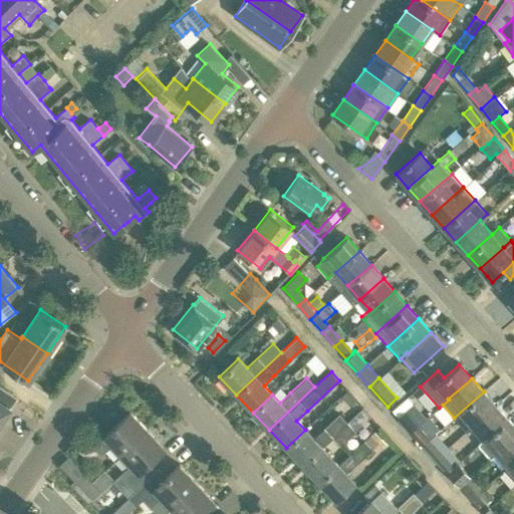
[(0,423),(11,407),(10,406),(17,397),(0,384),(0,423)]
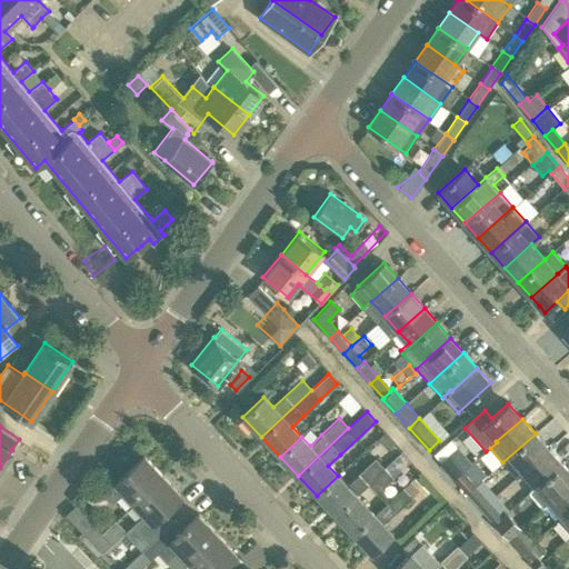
[(367,439),(376,451),(391,439),(382,428),(367,439)]
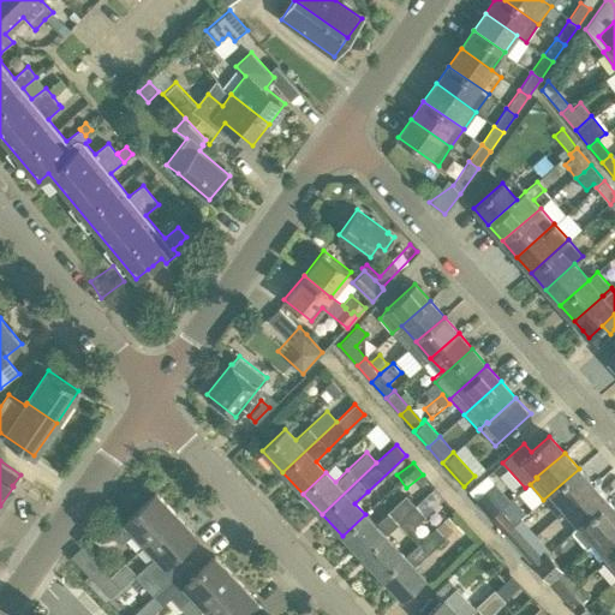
[(579,469),(543,500),(557,517),(565,509),(593,484),(579,469)]
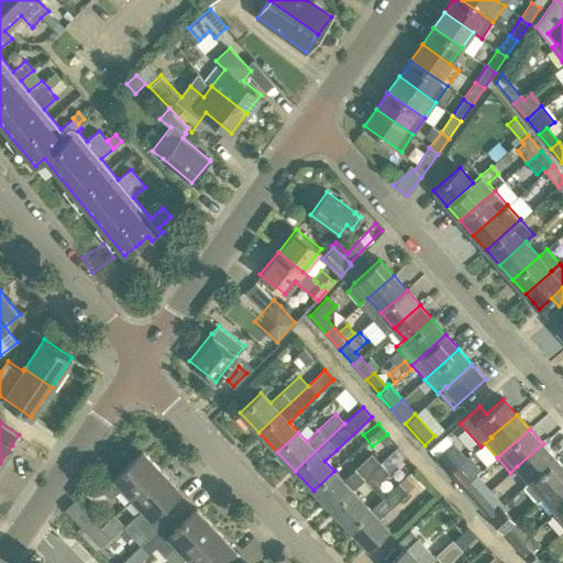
[(435,457),(443,451),(453,443),(445,434),(429,449),(435,457)]
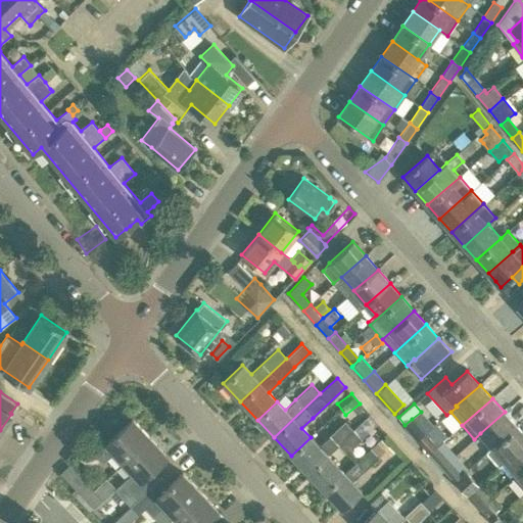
[(517,426),(505,412),(480,433),(491,446),(492,447),(517,426)]
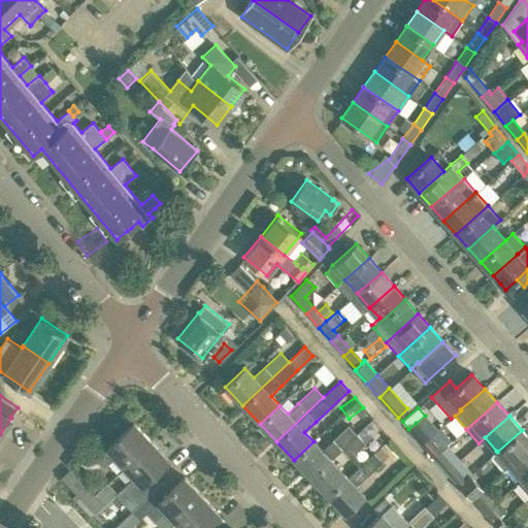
[(125,466),(152,441),(134,422),(96,458),(104,466),(114,456),(125,466)]
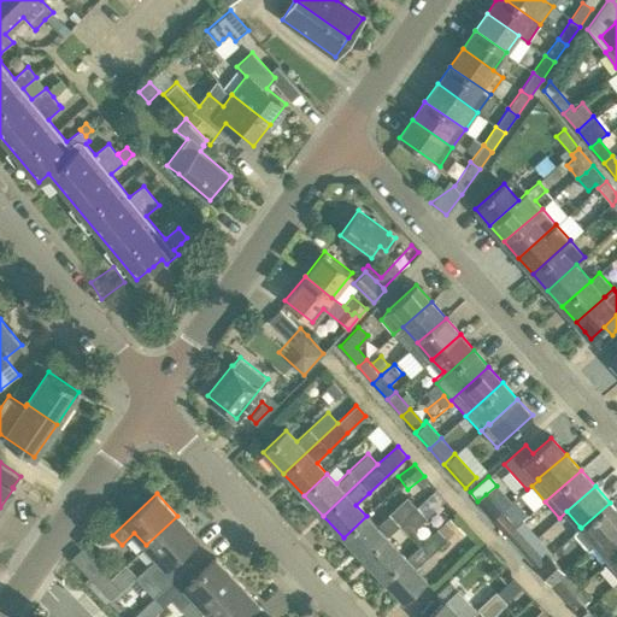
[(493,519),(501,511),(486,494),(477,501),(493,519)]
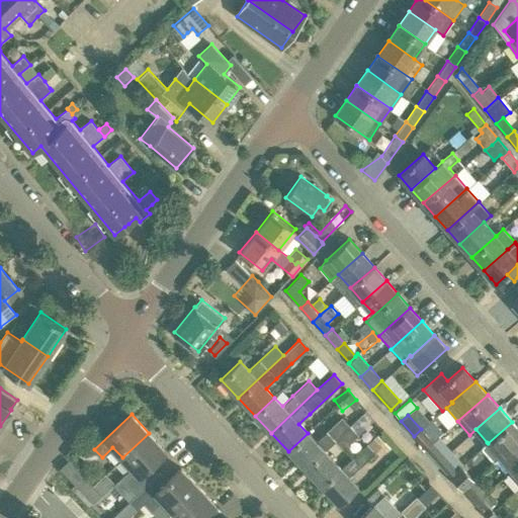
[(308,433),(288,451),(305,468),(324,450),(335,440),(350,426),(341,416),(315,441),(308,433)]
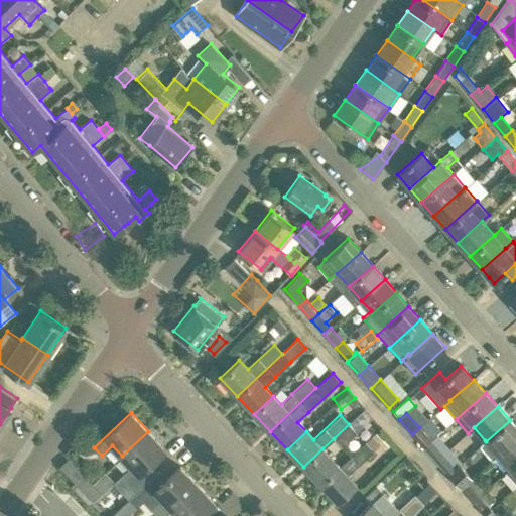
[(486,441),(485,440),(480,445),(492,460),(515,438),(515,427),(510,420),(486,441)]
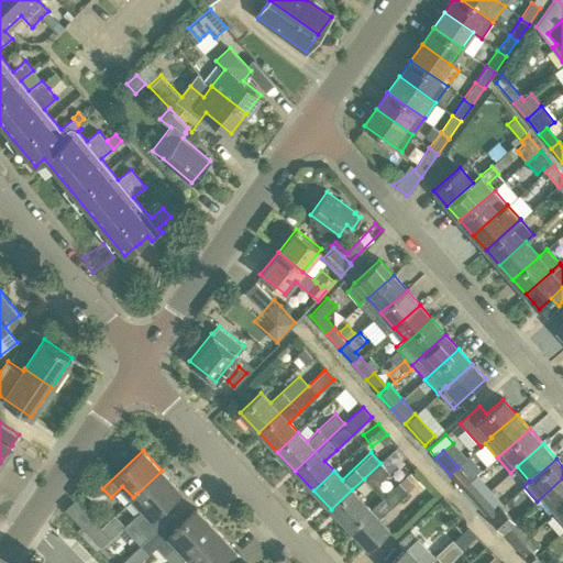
[(479,460),(465,473),(475,484),(489,471),(479,460)]
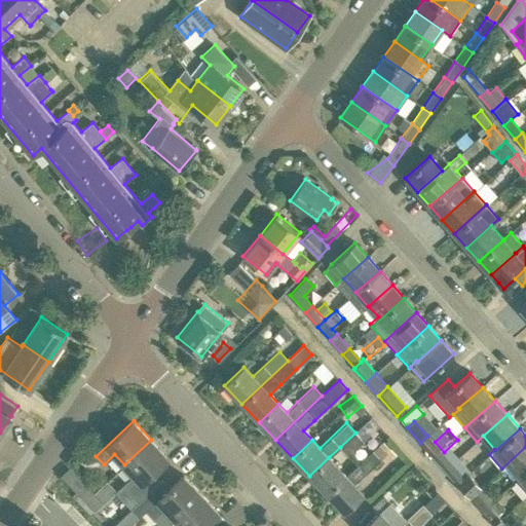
[(355,433),(340,447),(348,456),(365,442),(355,433)]
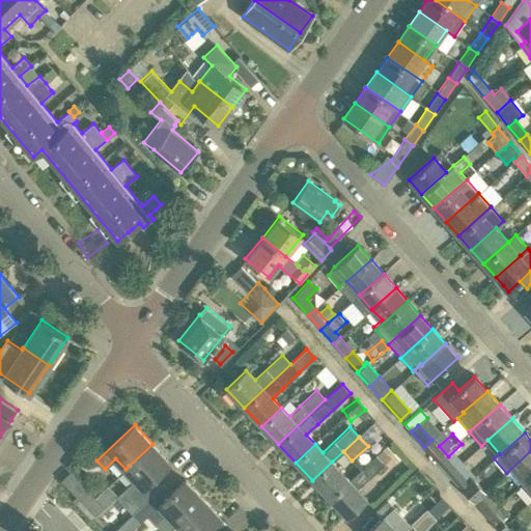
[(431,440),(424,447),(437,460),(444,454),(431,440)]
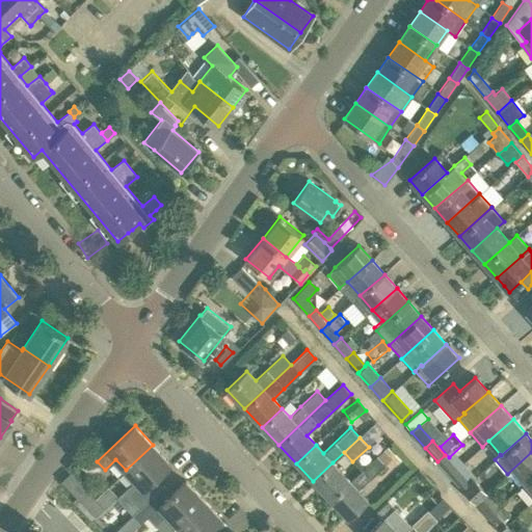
[(153,445),(126,470),(135,480),(117,497),(133,514),(159,489),(151,481),(170,463),(153,445)]
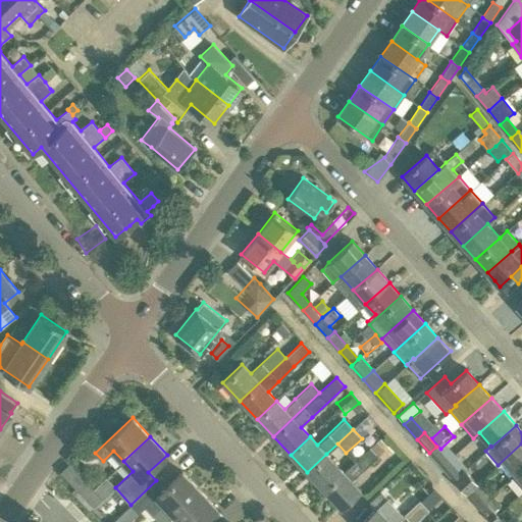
[(521,468),(521,444),(498,465),(511,477),(511,478),(521,468)]
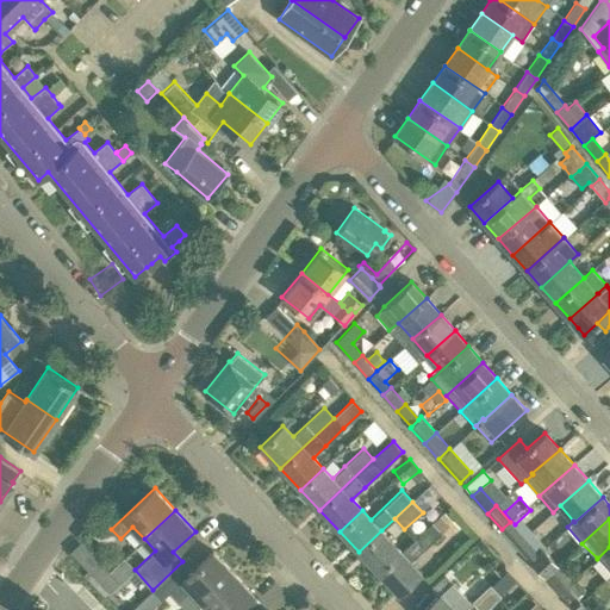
[(414,539),(402,552),(378,573),(398,595),(422,573),(411,562),(442,533),(431,522),(414,539)]
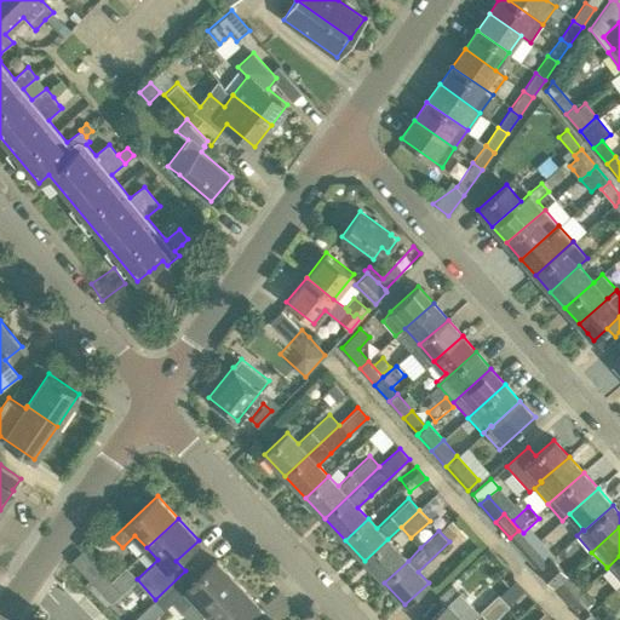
[(533,546),(518,530),(510,538),(524,554),(533,546)]
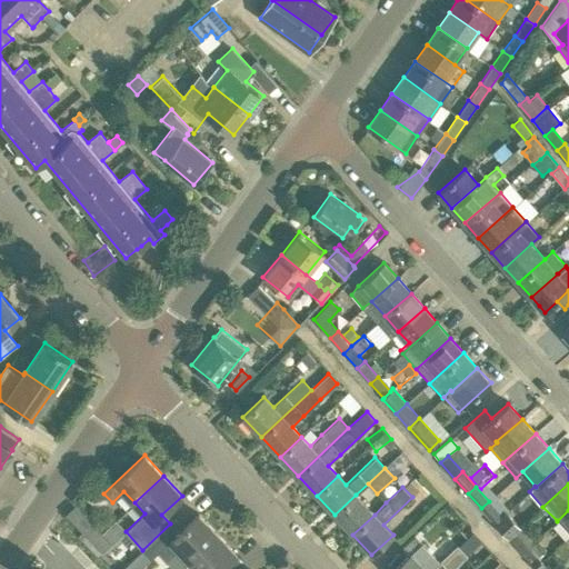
[(356,495),(335,515),(352,535),(375,515),(356,495)]
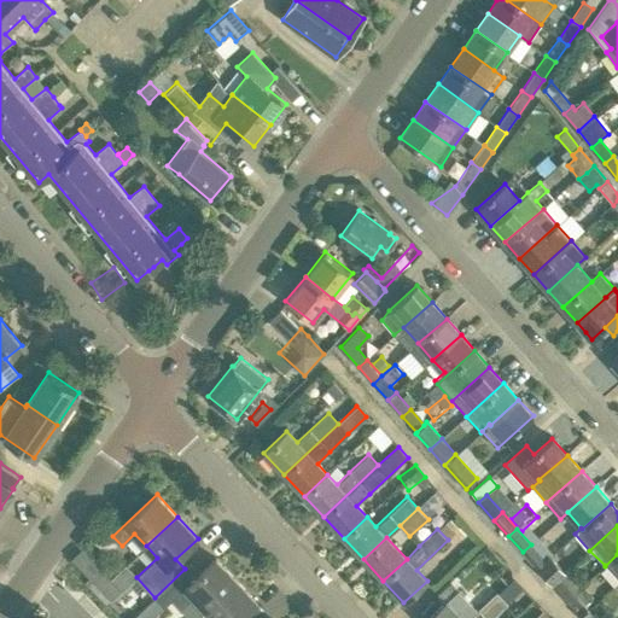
[(531,544),(523,552),(537,569),(546,561),(531,544)]
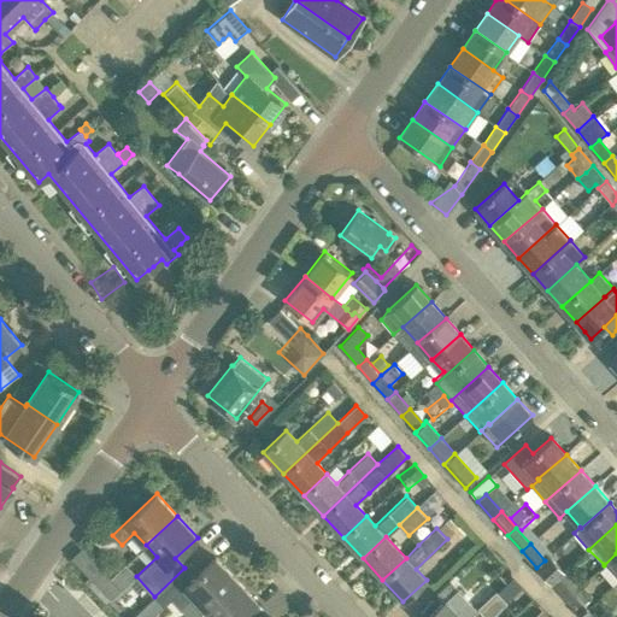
[(616,553),(604,565),(616,577),(616,553)]
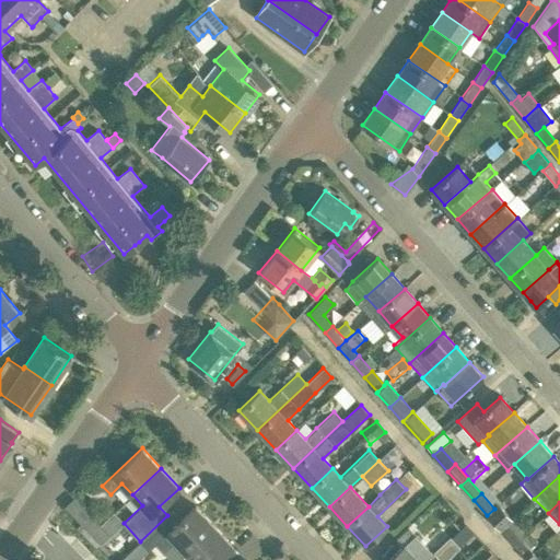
[(499,504),(494,509),(487,515),(500,531),(513,518),(499,504)]
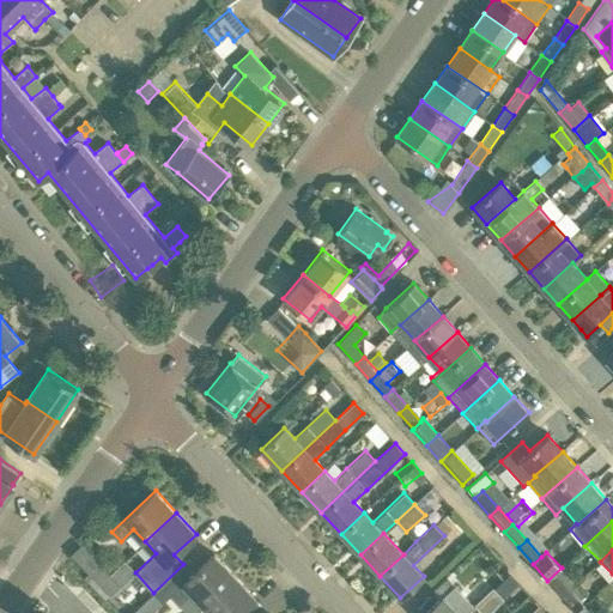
[(192,574),(183,564),(153,593),(162,602),(170,595),(180,605),(192,593),(204,605),(235,575),(214,553),(192,574)]
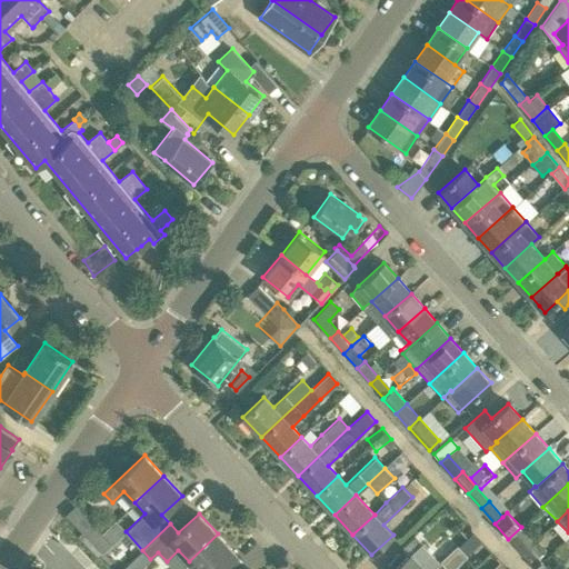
[(93,523),(83,533),(101,552),(111,543),(93,523)]
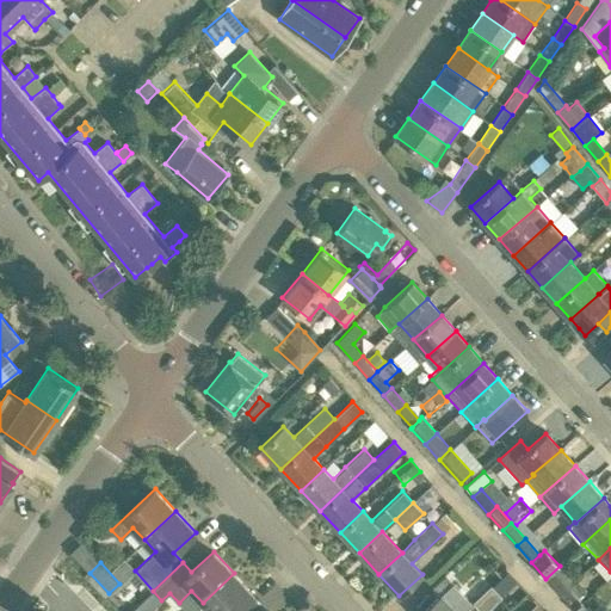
[(560,566),(545,579),(560,594),(574,581),(560,566)]
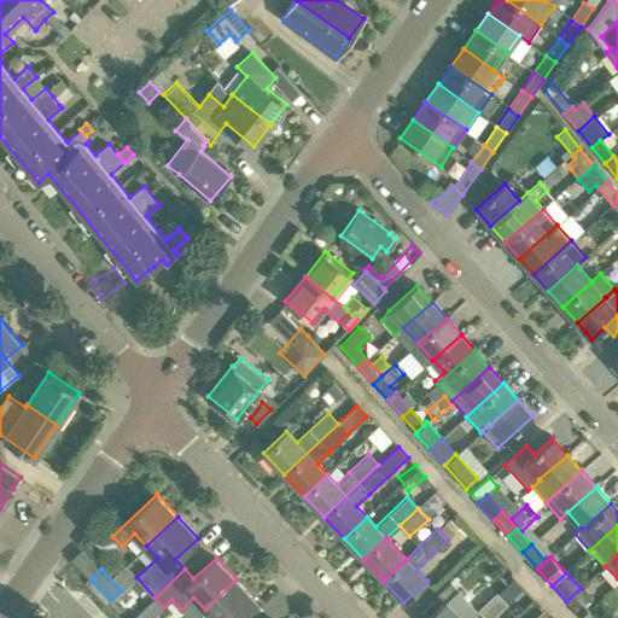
[(497,593),(479,611),(485,617),(493,617),(523,588),(513,578),(497,593)]
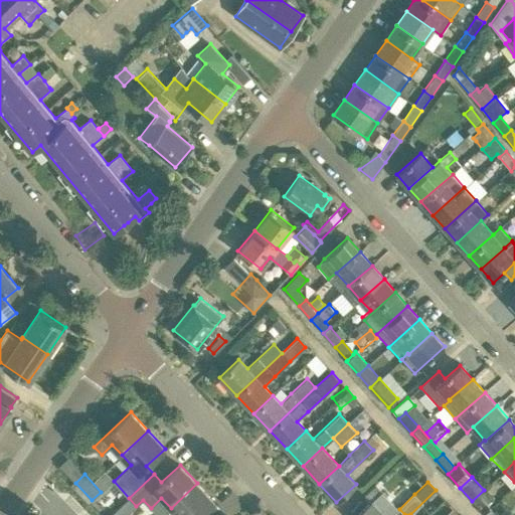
[(197,483),(171,508),(177,514),(199,514),(214,502),(197,483)]
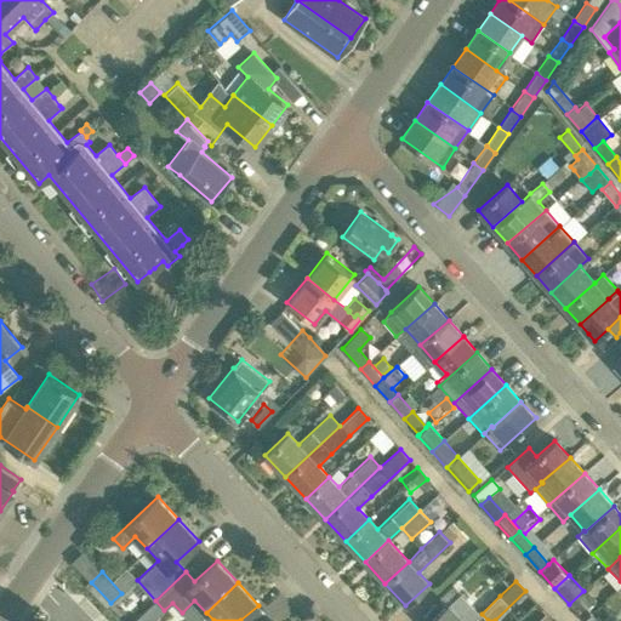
[(451,585),(438,598),(446,607),(460,594),(451,585)]
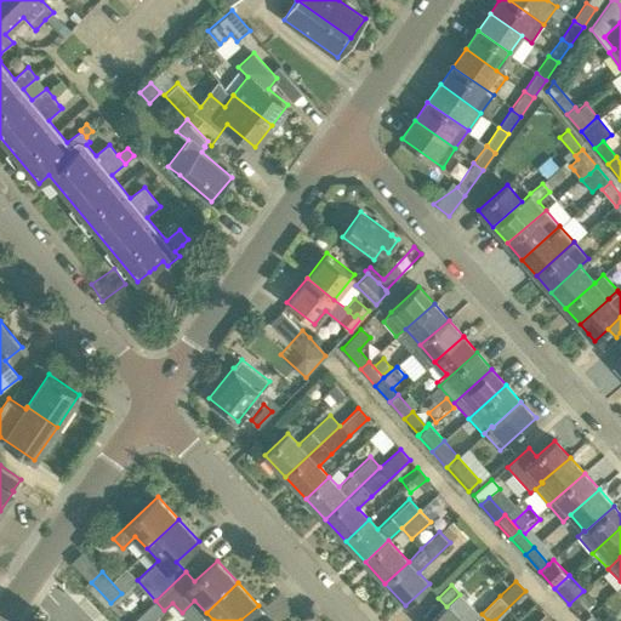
[(584,591),(569,604),(584,620),(592,613),(588,609),(594,604),(584,591)]
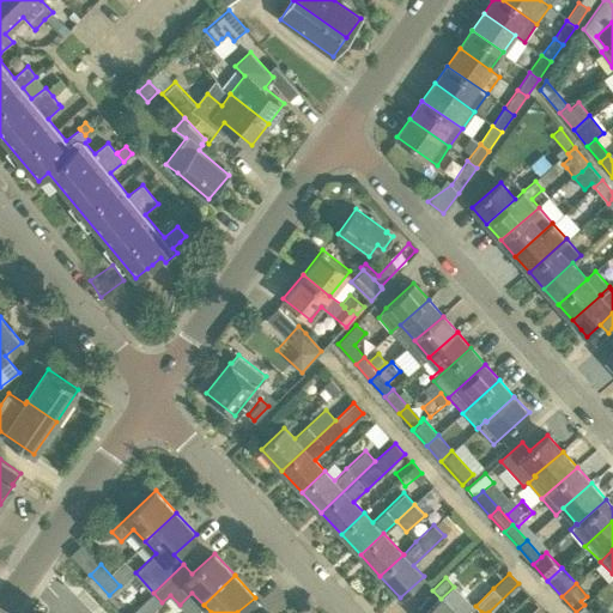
[(457,612),(443,598),(425,612),(457,612)]
